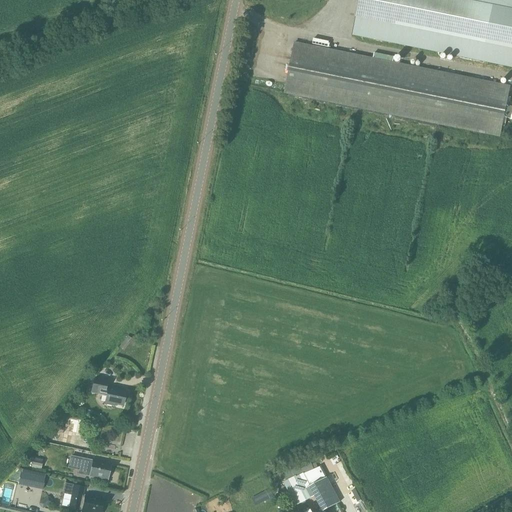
[(511,0),(359,0),(352,35),(511,67),(511,0)]
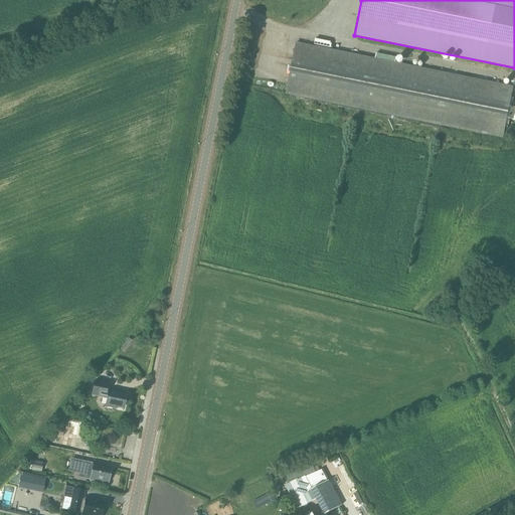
[(505,138),(514,88),(510,87),(510,88),(396,64),(397,58),(377,54),(376,60),(298,45),(288,94),(500,136),(500,137),(505,138)]
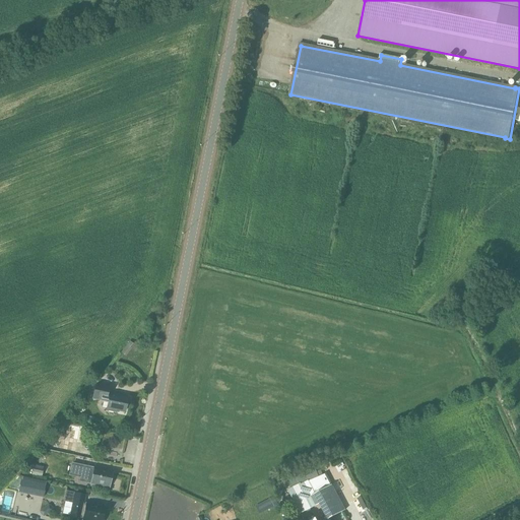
[(92,390),(89,400),(109,403),(107,410),(116,411),(116,410),(125,411),(127,399),(118,397),(119,395),(99,392),(99,391),(92,390)]
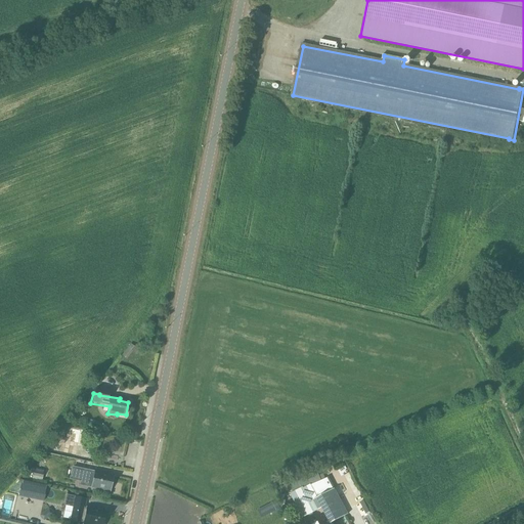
[(42,481),(44,471),(34,469),(32,479),(42,481)]
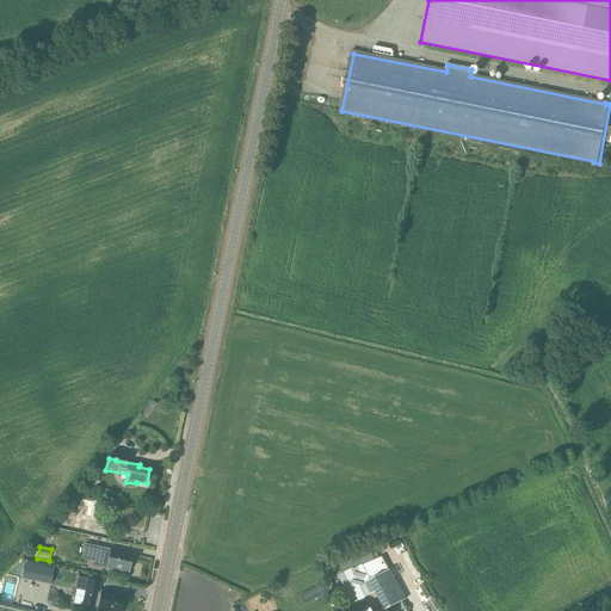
[(128,572),(128,571),(130,569),(131,565),(130,563),(131,555),(111,551),(111,555),(107,554),(109,550),(86,547),(84,560),(94,561),(96,559),(110,561),(109,568),(128,572)]
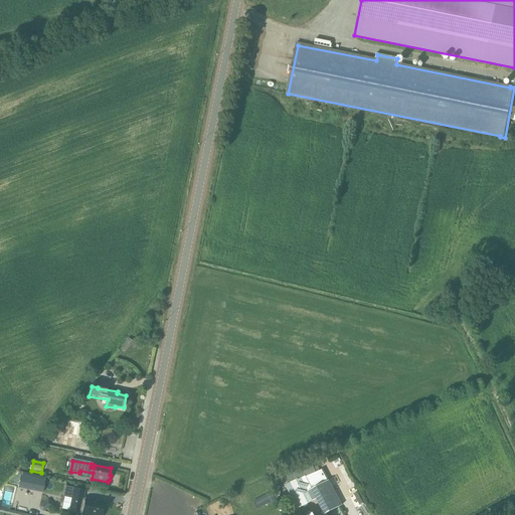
[(316,473),(305,478),(298,465),(283,473),(289,485),(287,485),(298,510),(306,506),(316,500),(324,514),(325,514),(342,505),(329,480),(329,481),(323,469),(316,472),(316,473)]
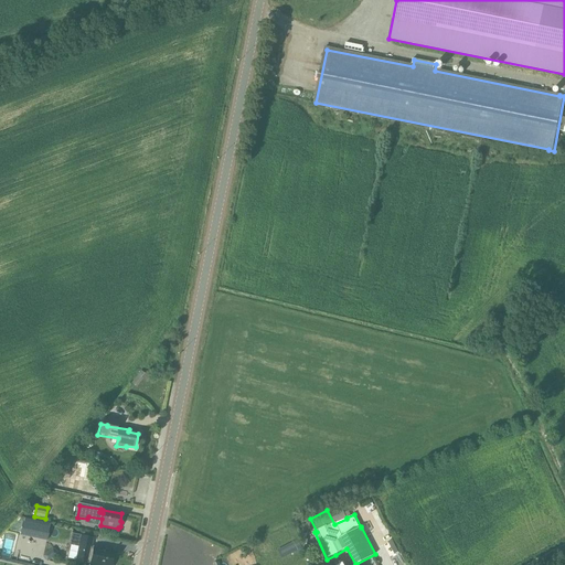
[(50,528),(23,522),(20,535),(48,541),(50,528)]
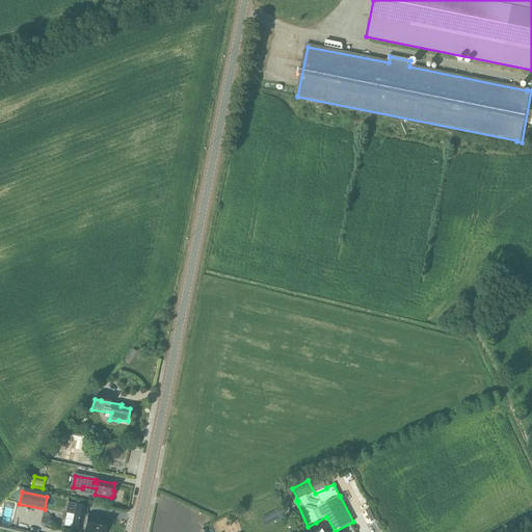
[(104,531),(107,520),(88,516),(88,515),(86,515),(88,506),(76,504),(68,502),(65,513),(74,515),(72,528),(86,531),(85,531),(104,531)]
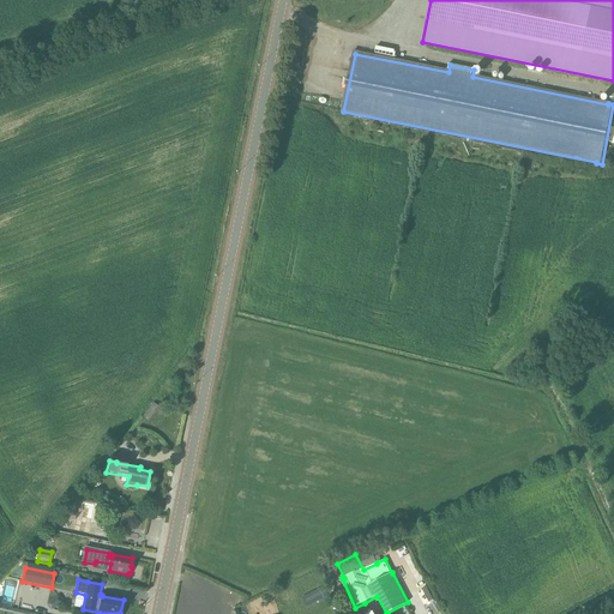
[(307,608),(329,596),(324,587),(302,599),(307,608)]
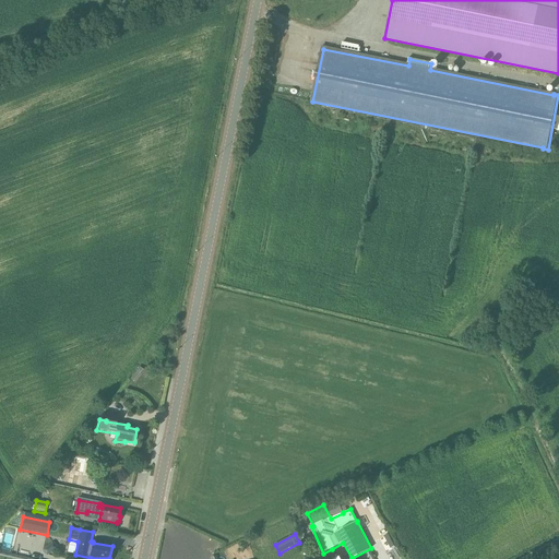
[(384,537),(390,548),(394,546),(388,535),(384,537)]
